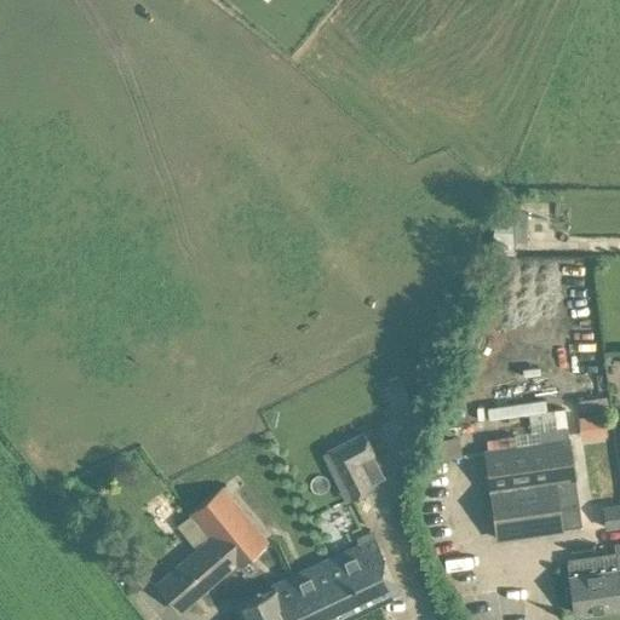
[(527,212),(512,213),(514,242),(528,241),(527,212)]
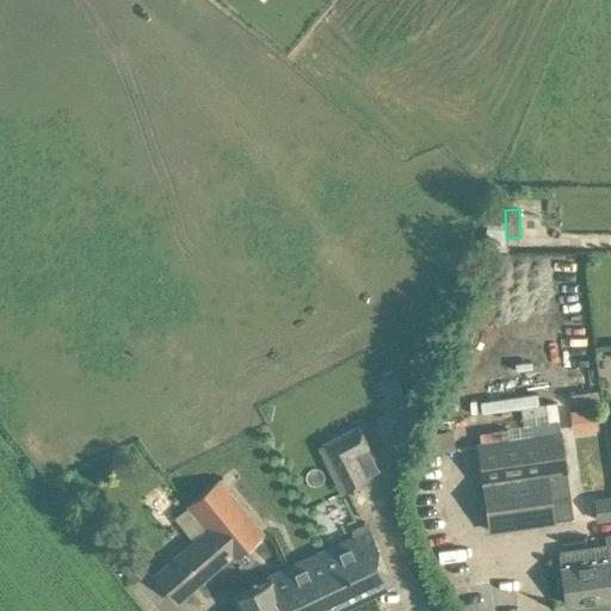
[(370,449),(358,424),(316,448),(340,495),(369,481),(356,456),(370,449)]
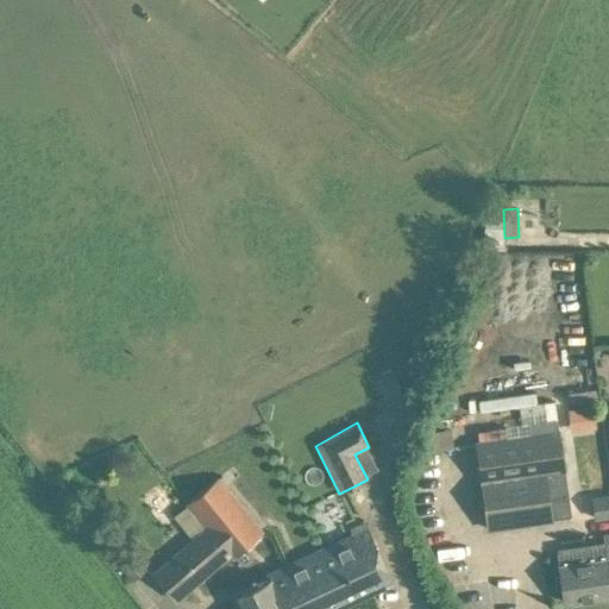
[(475,443),(482,482),(488,528),(572,518),(565,470),(559,431),(519,437),(507,438),(504,427),(478,432),(481,441),(475,443)]
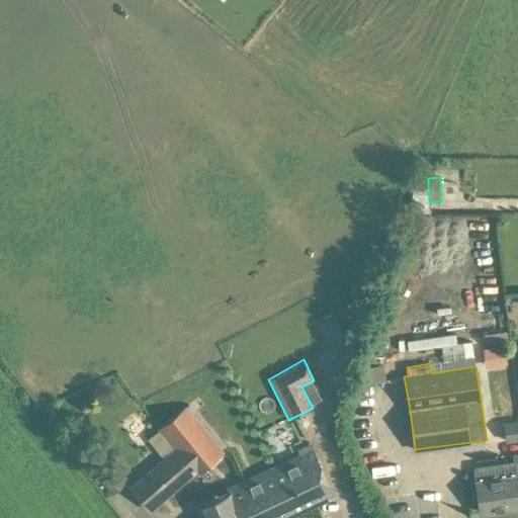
[(185,405),(160,426),(158,428),(176,449),(131,488),(150,510),(194,472),(196,475),(224,452),(185,405)]
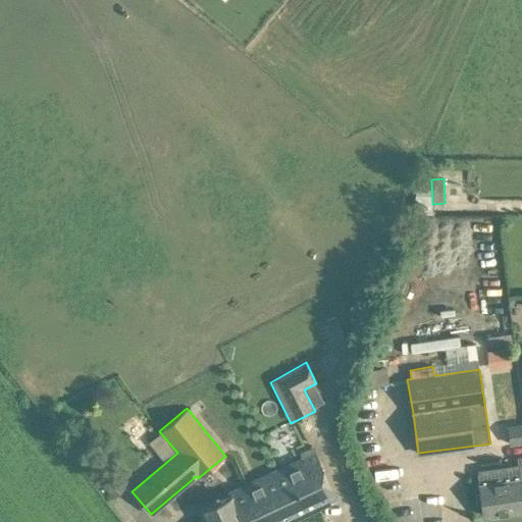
[(521,423),(507,426),(510,445),(521,442),(521,423)]
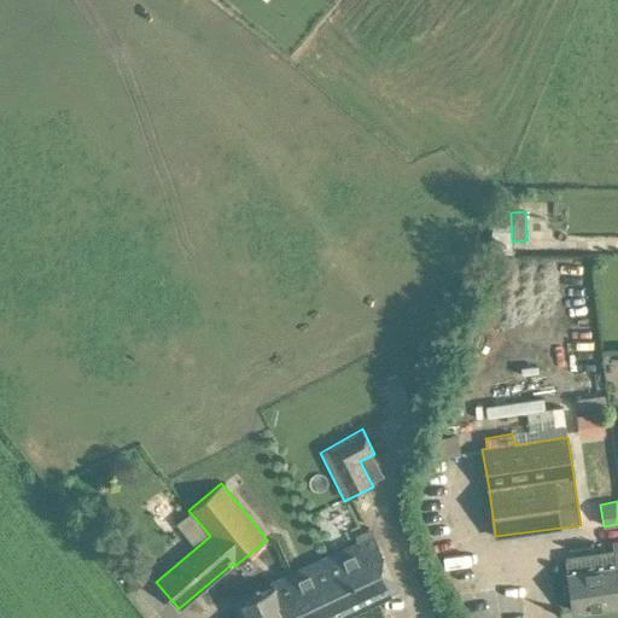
[(275,587),(237,605),(242,617),(338,617),(398,589),(375,542),(369,530),(355,536),(361,548),(296,579),(284,584),(277,588),(275,587)]
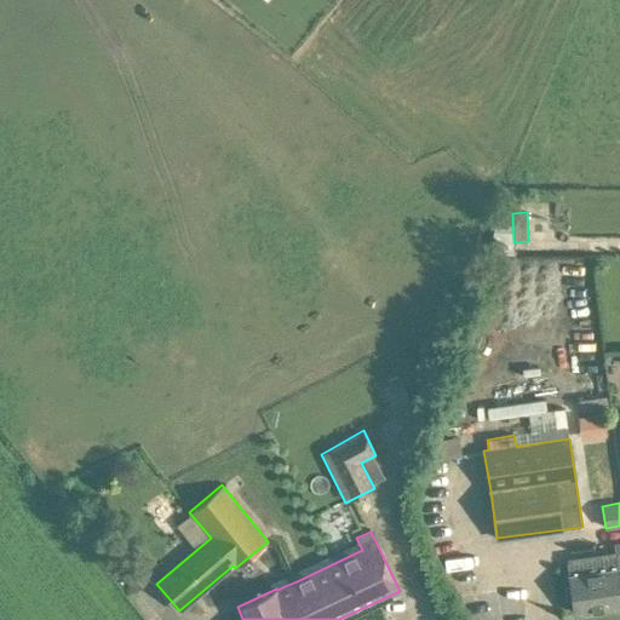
[(618,570),(569,577),(574,613),(619,606),(619,541),(614,543),(618,570)]
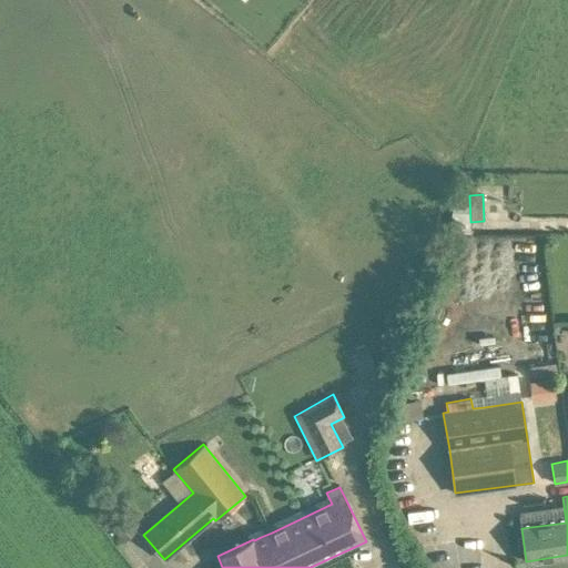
[(138,530),(121,513),(109,524),(124,541),(138,530)]
